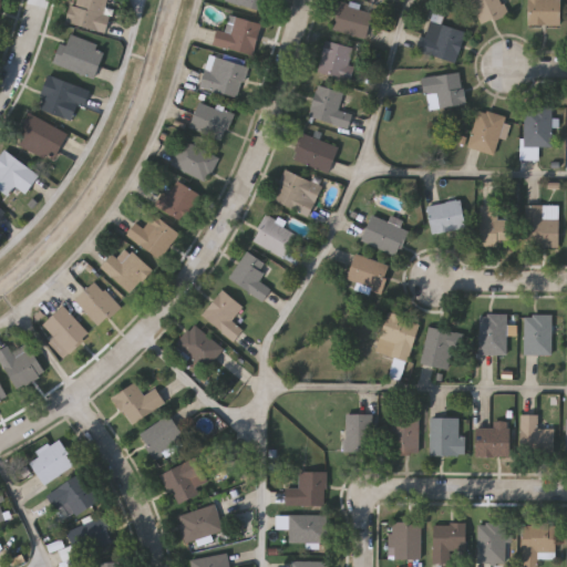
[(69,23),(74,0),(114,0),(106,33),(69,23)]
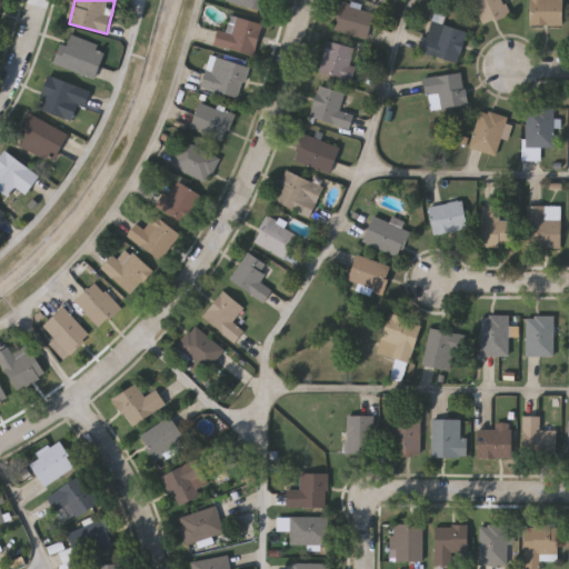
[(269,0),(267,10),(226,1),(226,0),(269,0)]
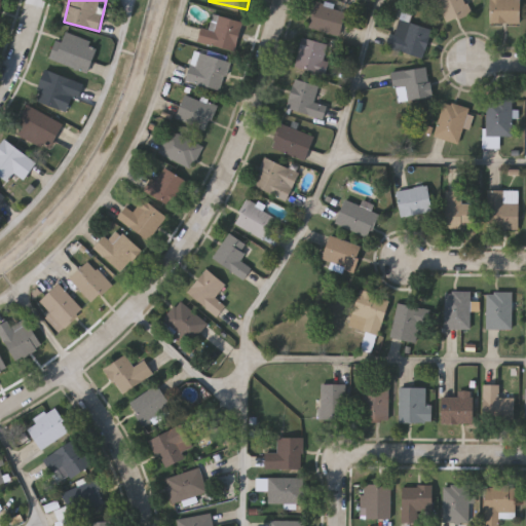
[(446,22),(436,0),(464,0),(470,11),(446,22)]
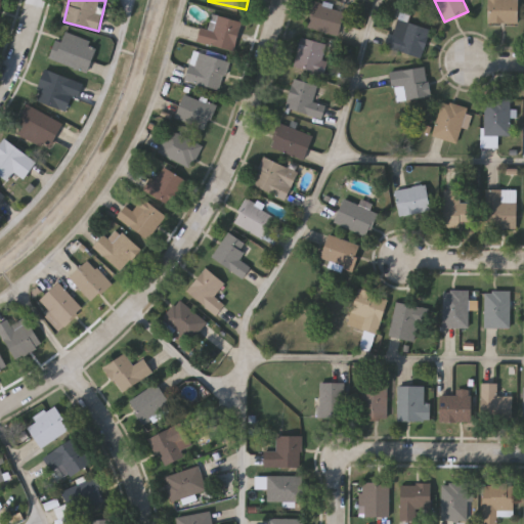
[(518,0),(518,22),(487,22),(487,0),(518,0)]
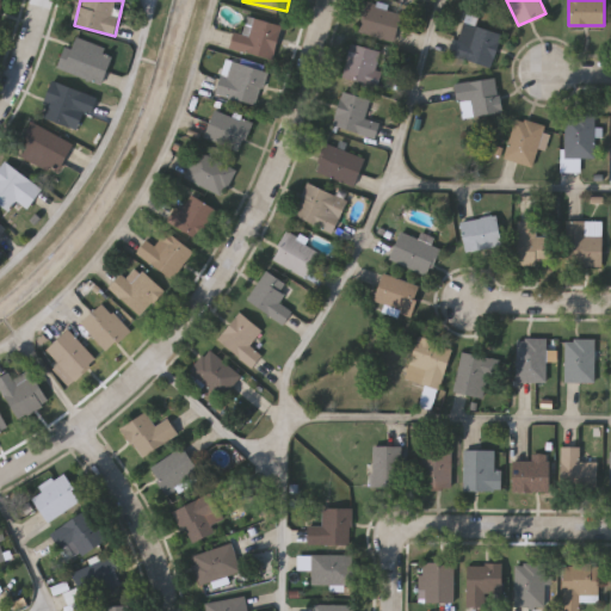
[(394,41),(356,30),(364,1),(402,11),(394,41)]
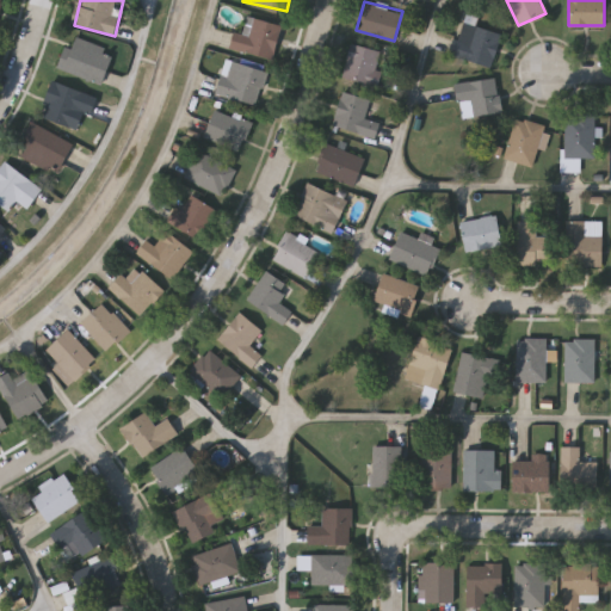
[(492,65),(448,54),(452,37),(457,38),(464,11),(479,14),(476,26),(500,32),(492,65)]
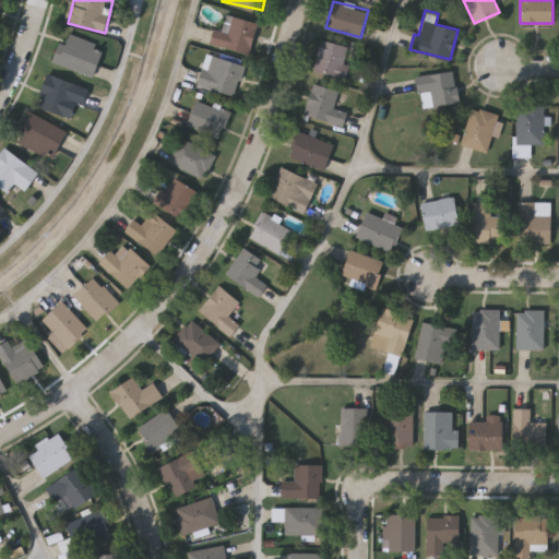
[(258,23),(248,54),(212,43),(222,11),(258,23)]
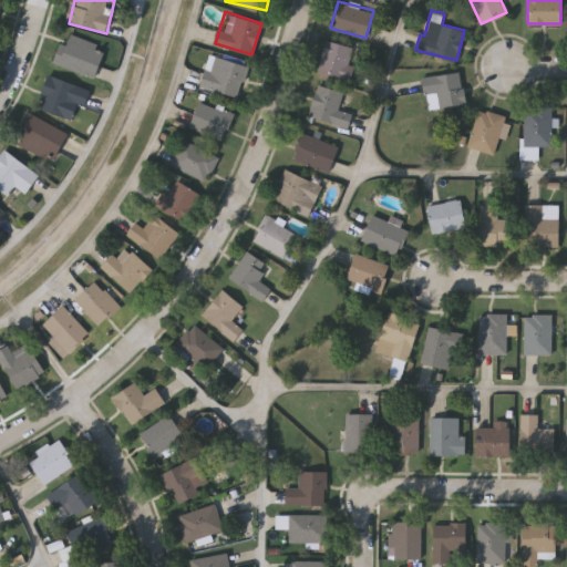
[(62,42),(68,44),(72,34),(107,47),(96,79),(54,64),(62,42)]
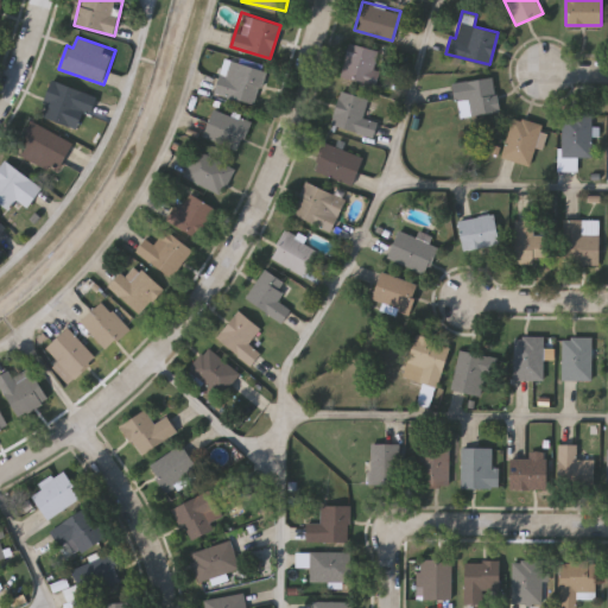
[(373,84),(340,76),(348,42),(381,50),(373,84)]
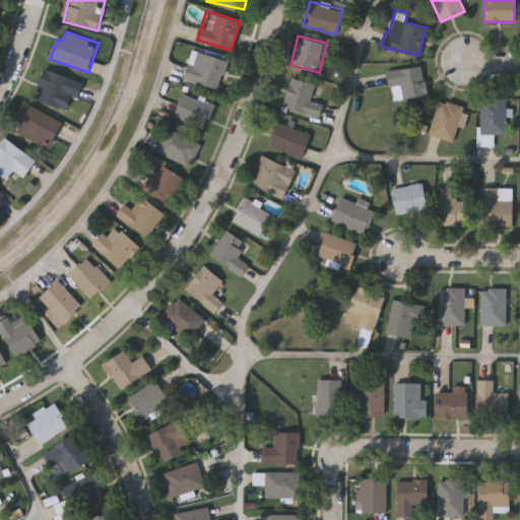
[(184,78),(193,50),(226,60),(218,88),(184,78)]
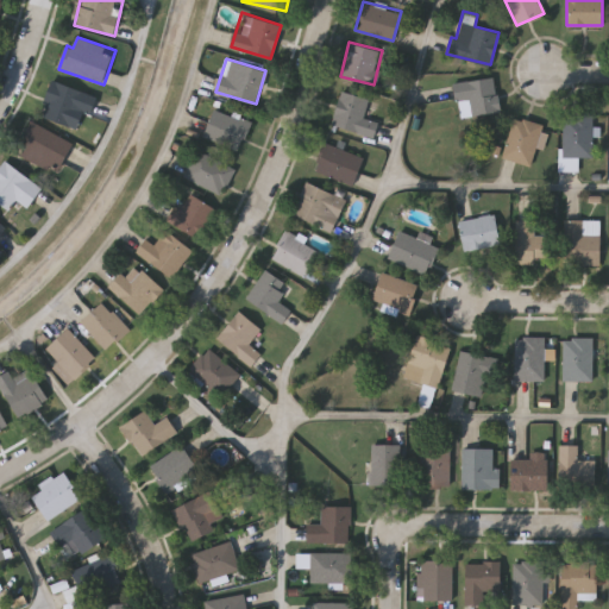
[(459,115),(454,81),(495,76),(500,111),(459,115)]
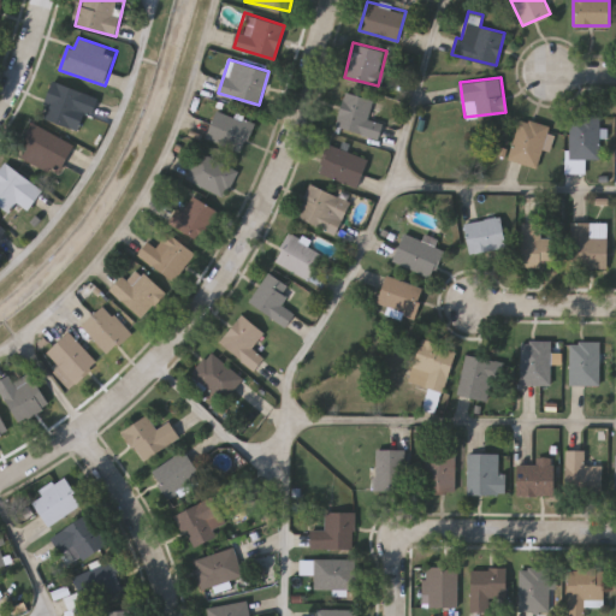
[(100,99),(93,116),(80,111),(72,129),(42,117),(57,81),(100,99)]
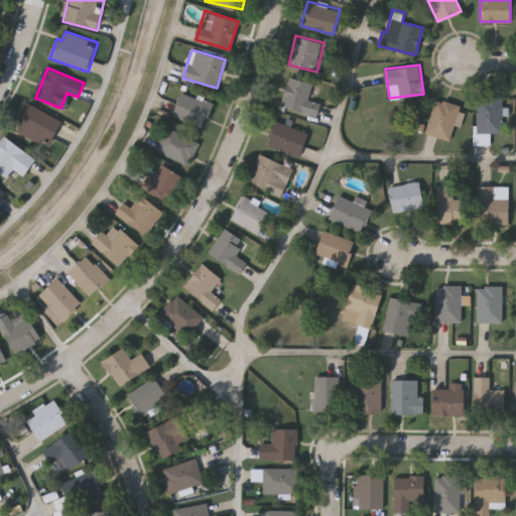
[(316,115),(280,105),(289,76),(312,83),(307,99),(320,103),(316,115)]
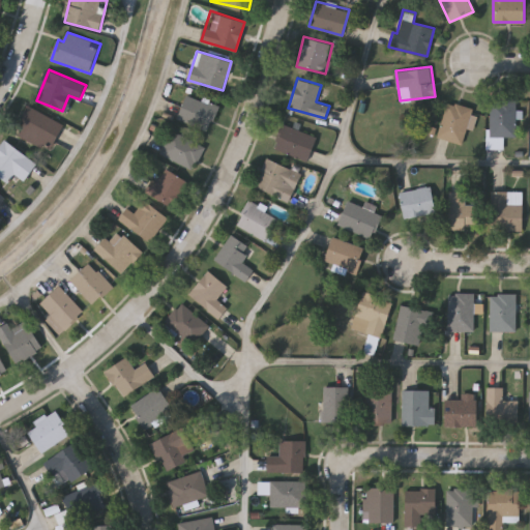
[(209,129),(177,118),(185,93),(218,106),(209,129)]
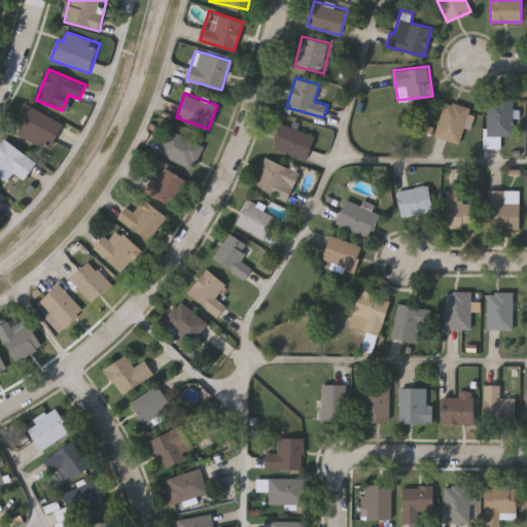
[(512,97),(512,135),(499,135),(499,146),(486,146),(486,97),(512,97)]
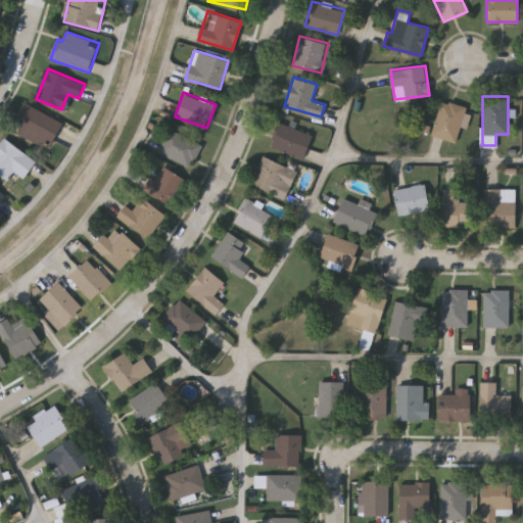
[(431,134),(441,99),(466,106),(456,141),(431,134)]
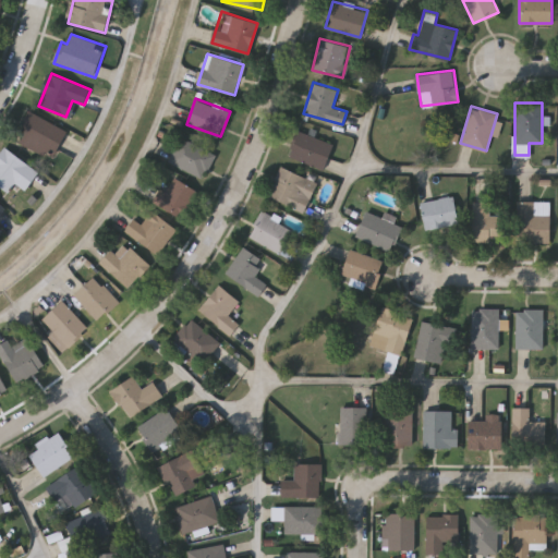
[(68,130),(52,160),(16,143),(33,112),(68,130)]
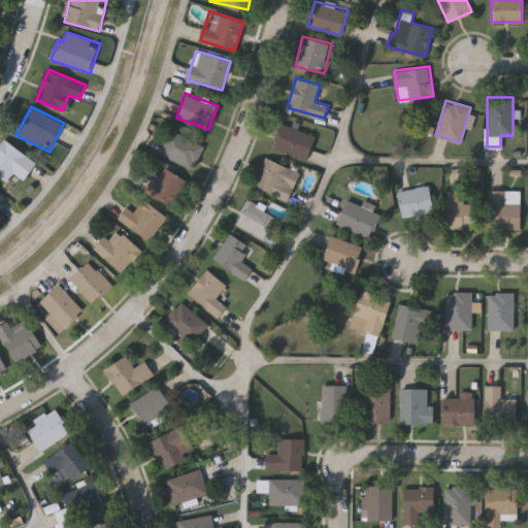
[(271,146),(282,122),(316,136),(305,160),(271,146)]
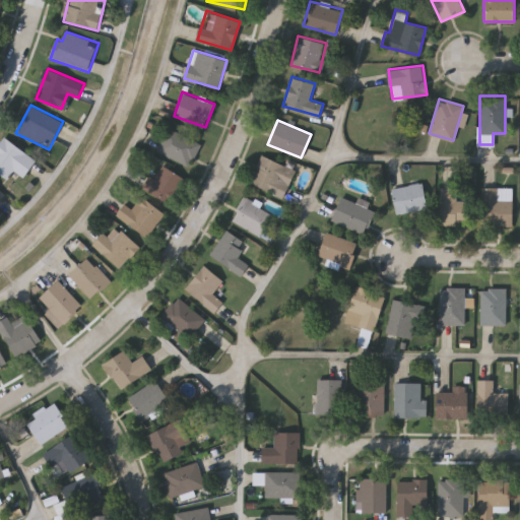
[(189,167),(155,149),(168,127),(200,143),(189,167)]
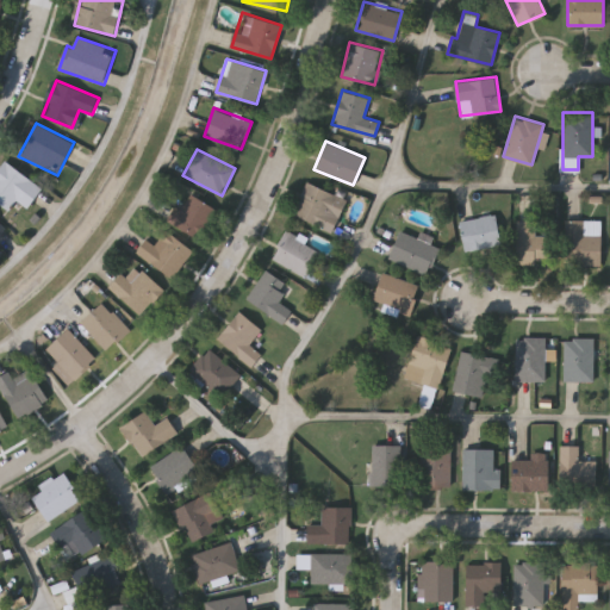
[(10,211),(0,203),(0,166),(6,159),(43,187),(27,207),(18,200),(10,211)]
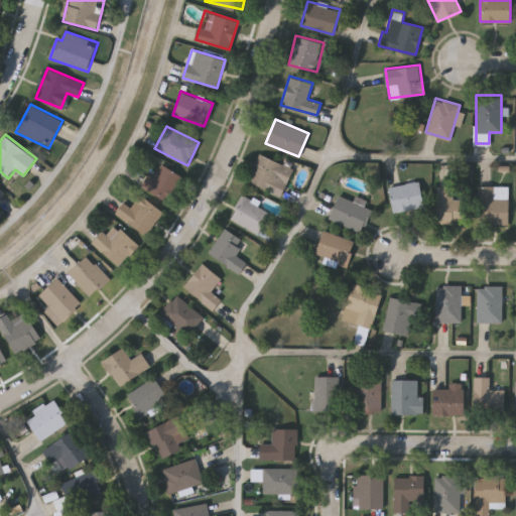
[(247,180),(260,153),(293,168),(281,196),(247,180)]
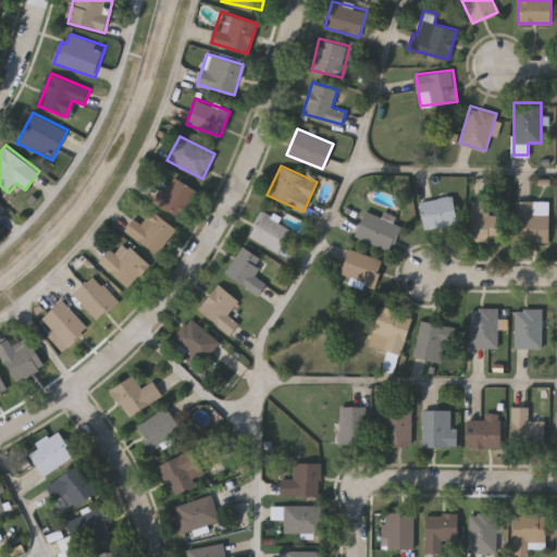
[(198,190),(182,217),(156,200),(172,174),(198,190)]
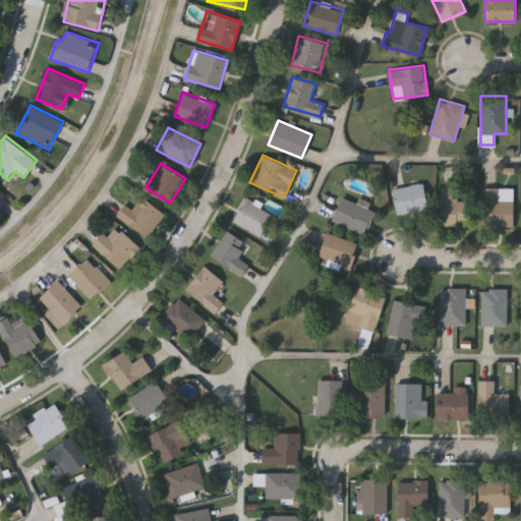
[(424,182),(428,209),(397,214),(393,187),(424,182)]
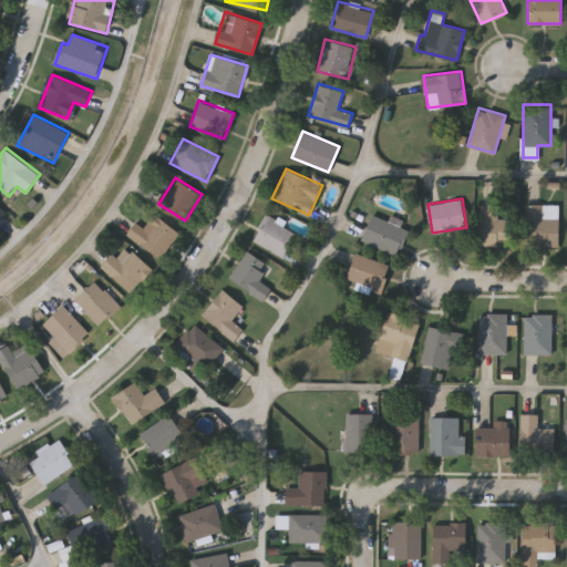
[(513,204),(513,244),(480,244),(480,204),(513,204)]
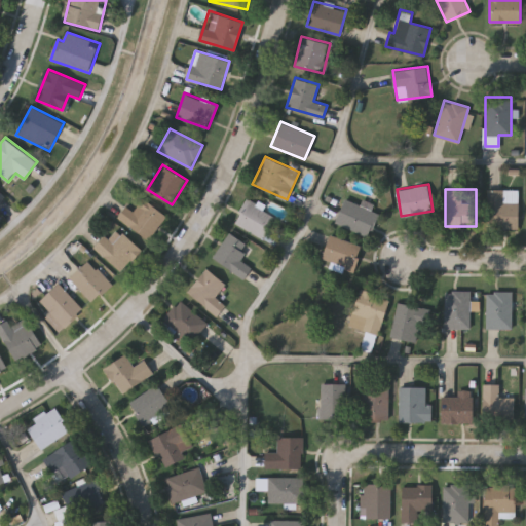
[(487,189),(518,189),(518,227),(487,227),(487,189)]
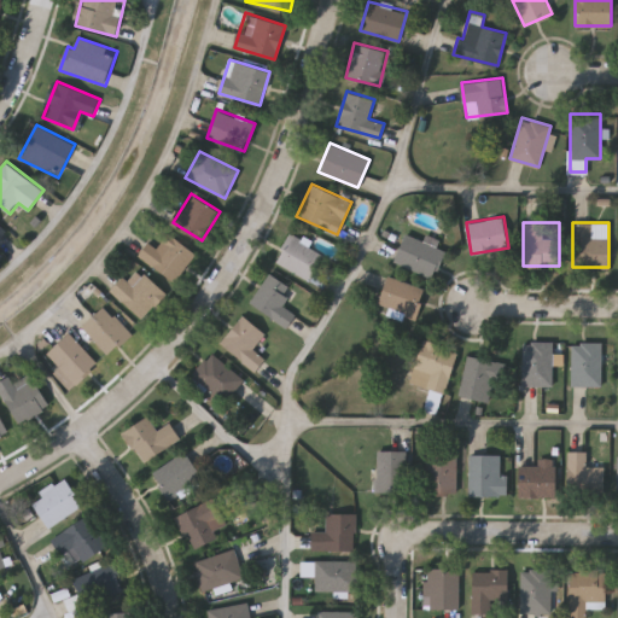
[(173,281),(138,255),(151,237),(158,243),(167,232),(194,251),(173,281)]
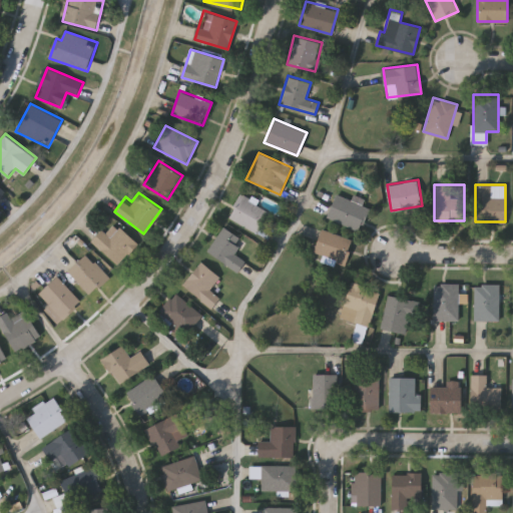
[(370,207),(360,230),(327,215),(337,192),(370,207)]
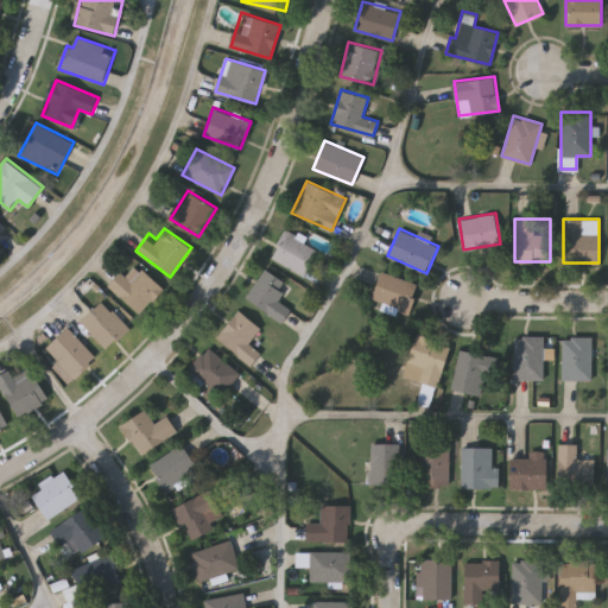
[(270,257),(285,229),(320,247),(310,265),(322,272),(317,282),(270,257)]
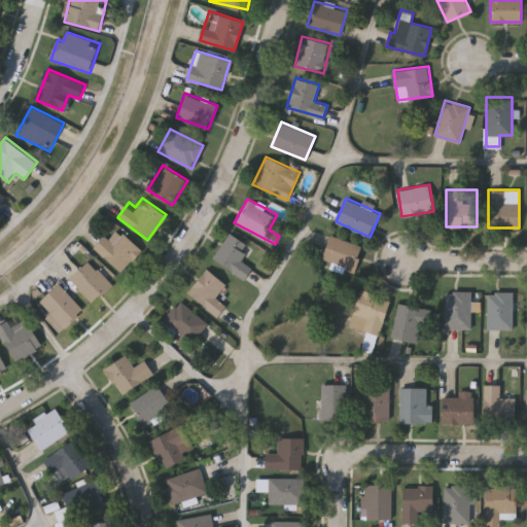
[(94,246),(105,235),(112,242),(124,232),(141,249),(118,271),(94,246)]
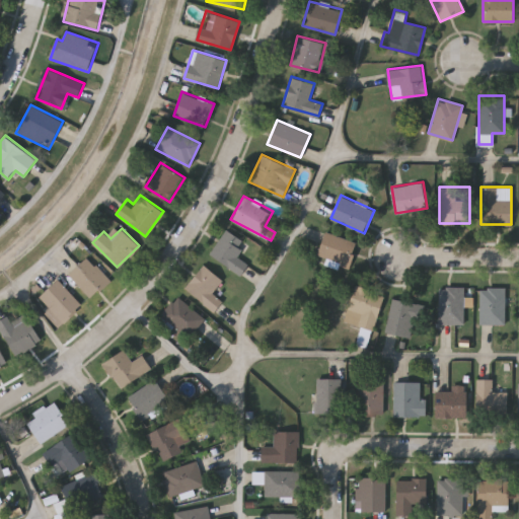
[(236,255),(247,263),(240,274),(209,253),(225,228),(245,241),(236,255)]
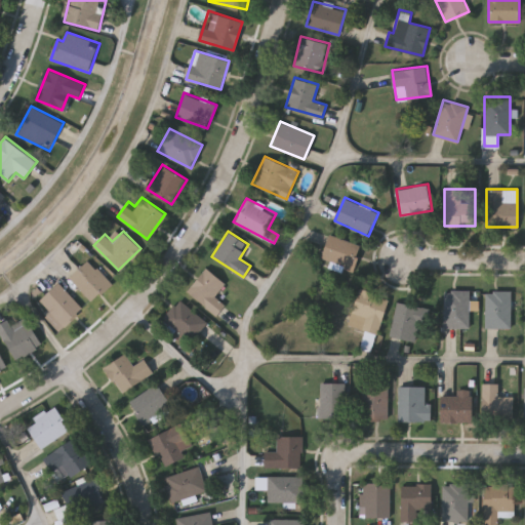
[(321,256),(329,234),(362,245),(354,269),(321,256)]
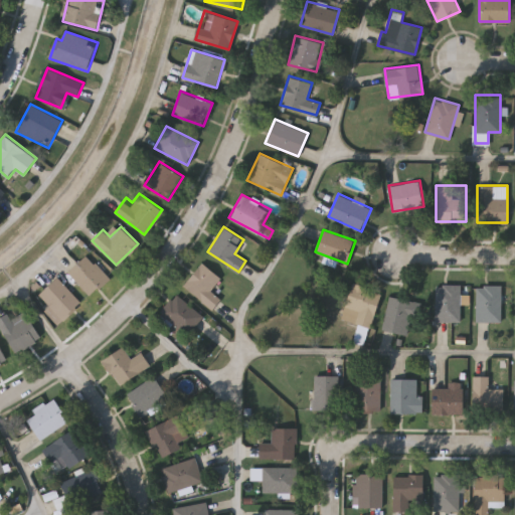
[(66,271),(86,253),(108,278),(89,295),(66,271)]
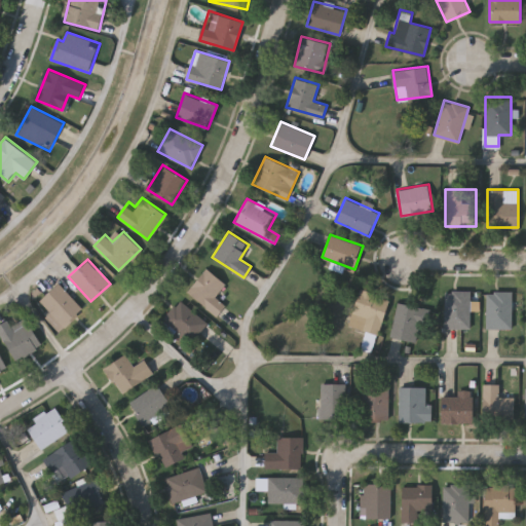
[(215,296),(225,305),(217,315),(187,291),(207,267),(225,283),(215,296)]
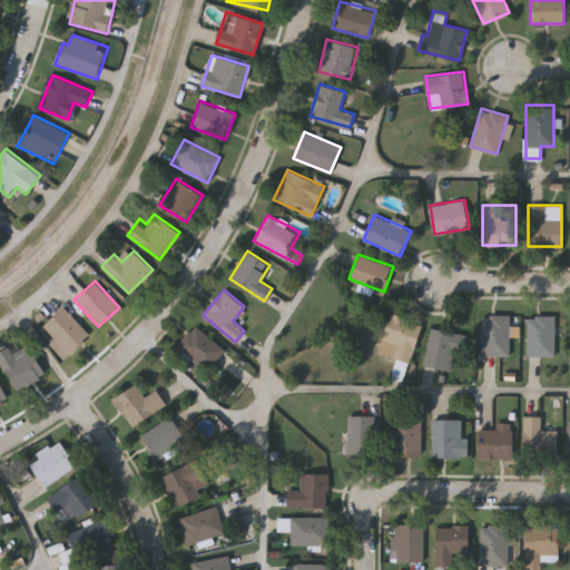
[(41,326),(62,306),(89,334),(68,354),(41,326)]
